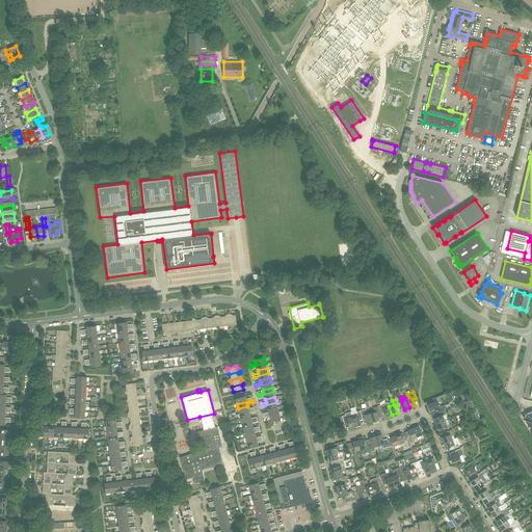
[(437,401),(428,405),(432,414),(447,408),(445,404),(441,406),(439,405),(437,401)]
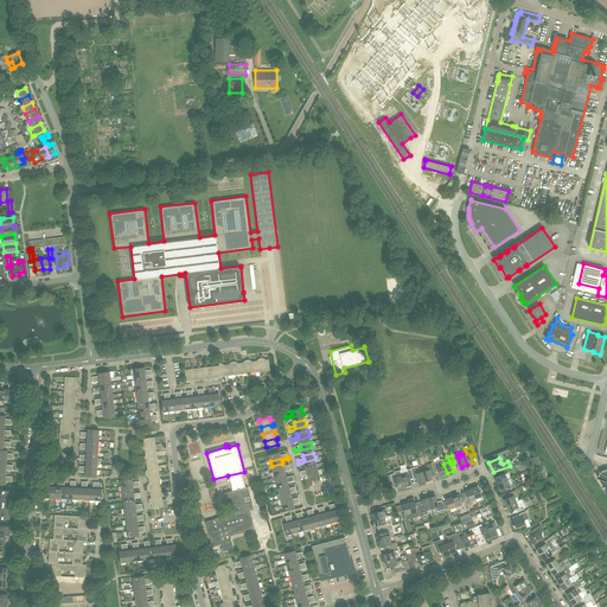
[(441,475),(441,477),(442,477),(445,477),(446,475),(445,474),(447,473),(443,464),(441,459),(439,460),(432,464),(434,471),(438,468),(441,475)]
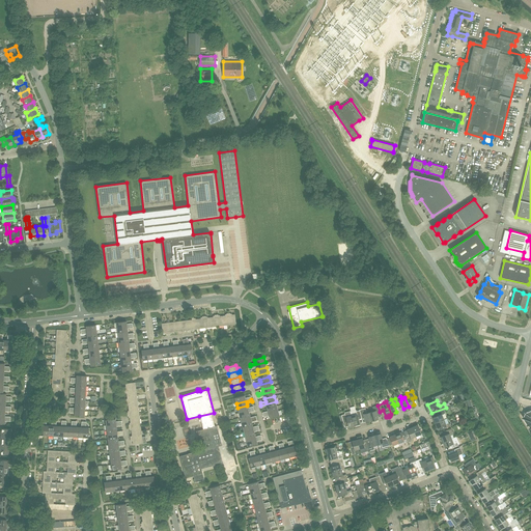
[(263,415),(278,411),(277,406),(268,409),(268,411),(262,413),(263,415)]
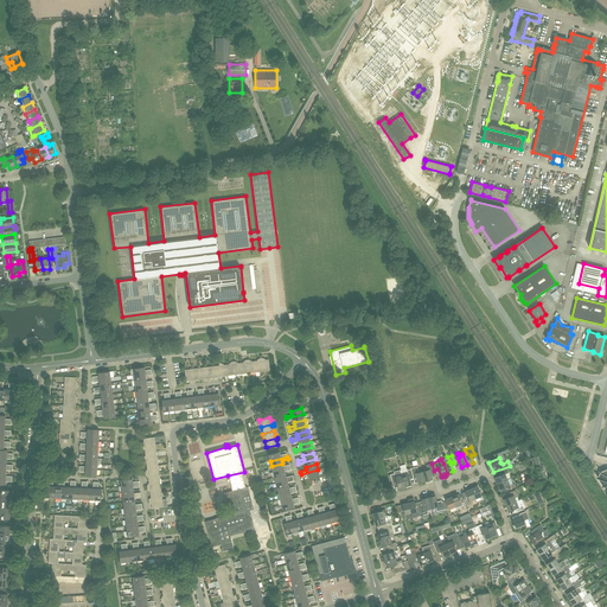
[(434,472),(434,471),(432,464),(426,465),(427,471),(423,471),(426,481),(433,479),(430,473),(434,472)]
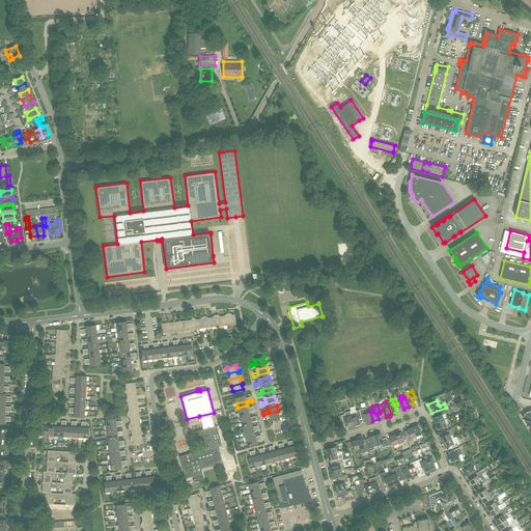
[(370,412),(366,413),(365,408),(360,410),(361,416),(362,418),(364,417),(366,422),(372,421),(370,412)]
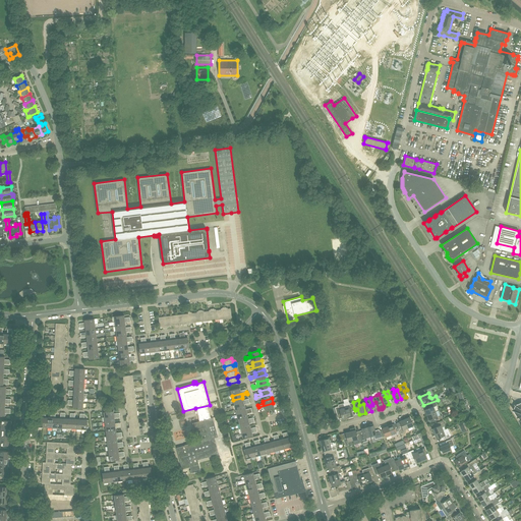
[(236,409),(245,407),(244,405),(249,403),(249,401),(234,405),(236,409)]
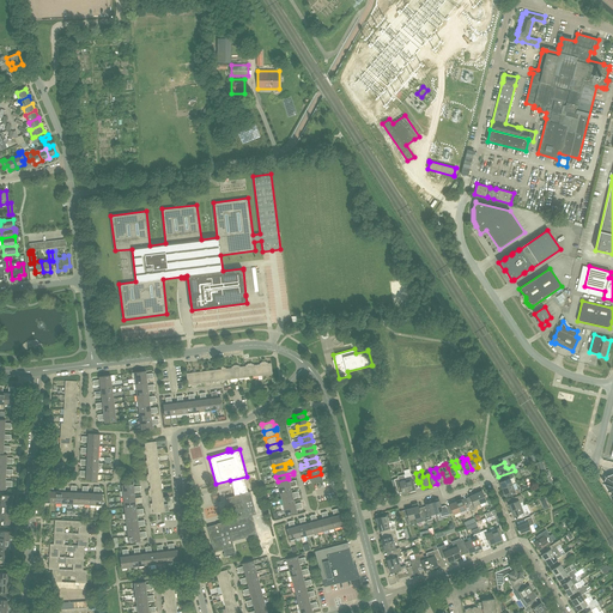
[(417,480),(416,473),(414,472),(408,474),(410,479),(406,480),(408,491),(411,491),(411,492),(416,491),(414,490),(416,490),(413,481),(417,480)]
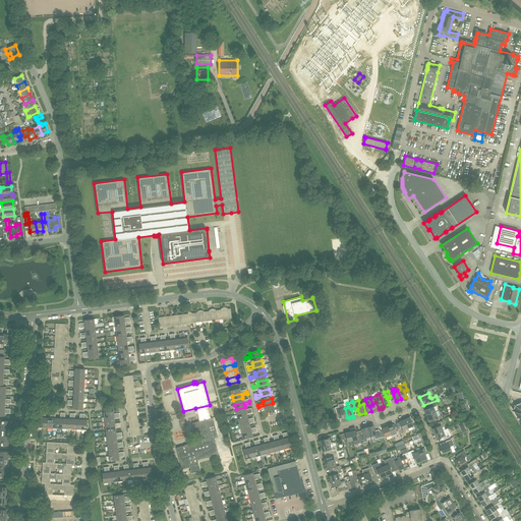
[(426,415),(436,411),(433,406),(437,405),(436,402),(429,404),(430,407),(424,409),(426,415)]
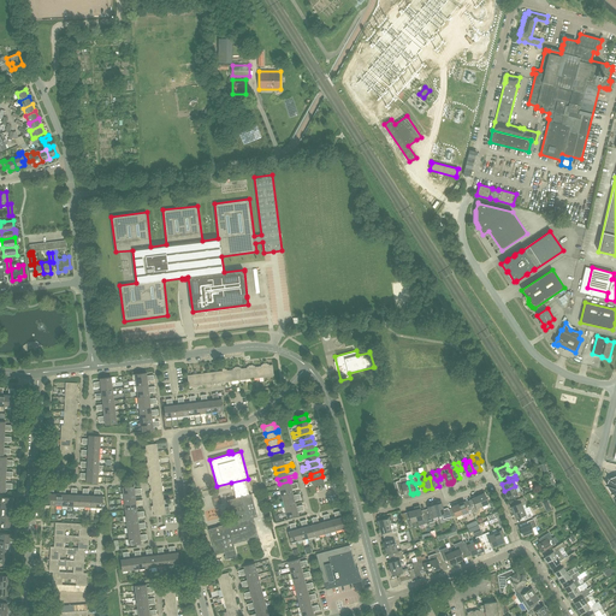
[(249,481),(248,479),(231,483),(232,486),(231,486),(231,490),(234,489),(236,498),(249,495),(247,483),(249,481)]
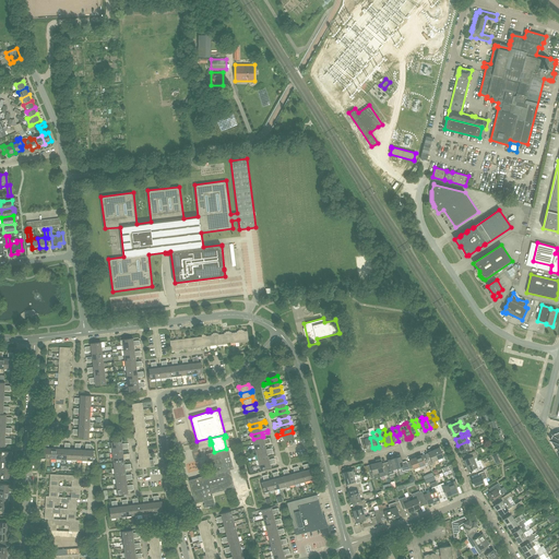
[(370,438),(367,439),(366,436),(359,437),(361,443),(365,442),(367,450),(372,448),(370,438)]
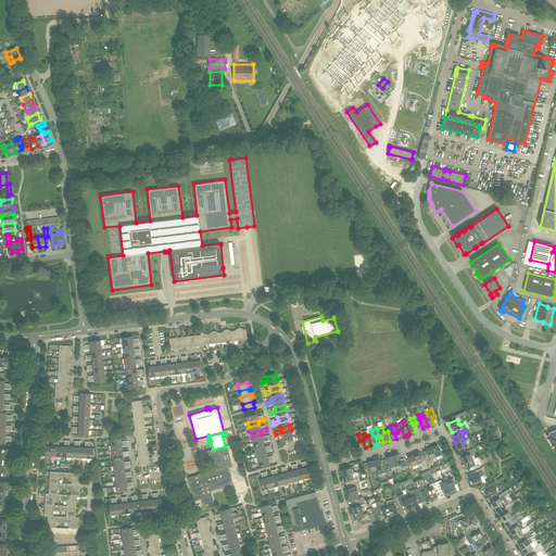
[(254,447),(264,444),(264,442),(269,440),(268,438),(253,442),(254,447)]
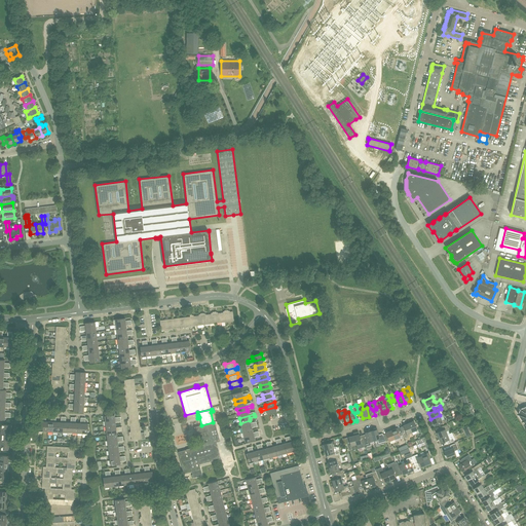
[(440,415),(430,419),(433,424),(439,421),(441,424),(446,422),(445,419),(442,420),(440,415)]
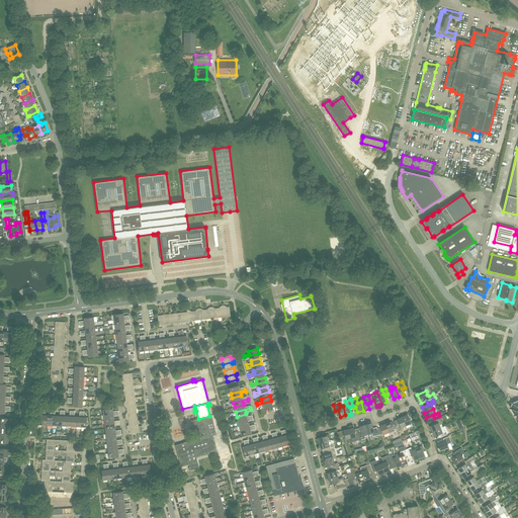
[(195,435),(199,434),(201,438),(175,445),(181,466),(189,464),(190,470),(199,467),(196,457),(218,451),(213,435),(217,434),(211,415),(209,416),(198,419),(191,421),(195,435)]
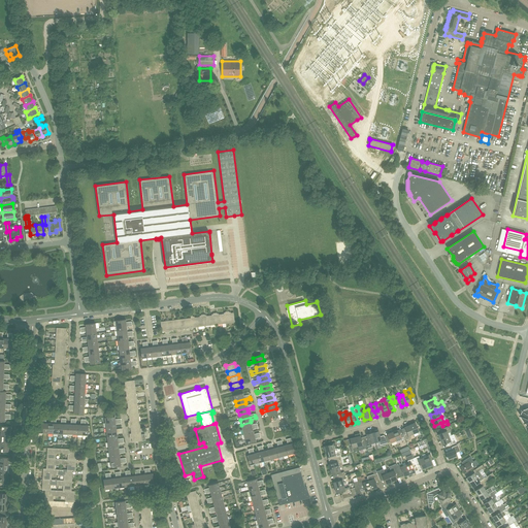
[(421,434),(419,431),(416,423),(410,425),(414,433),(417,432),(418,435),(421,434)]
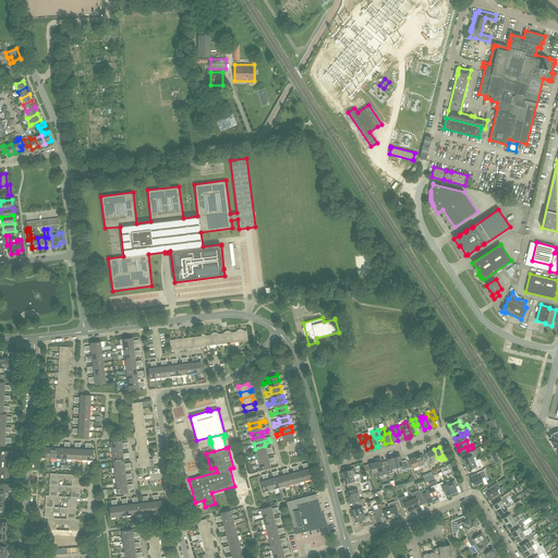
[(257,459),(268,457),(267,453),(273,452),(273,449),(256,453),(257,459)]
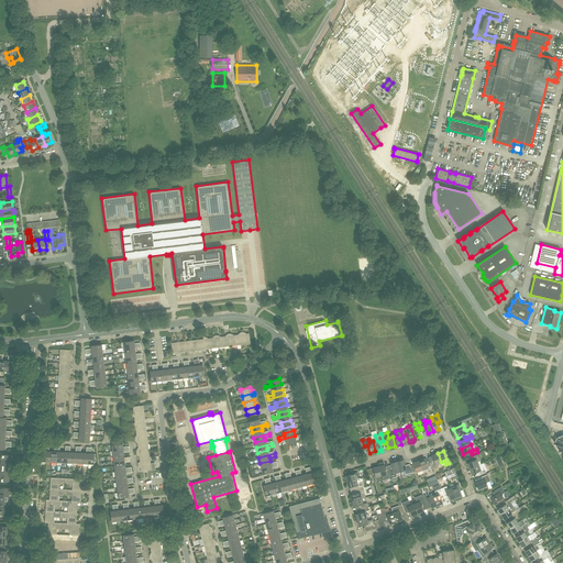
[(439,463),(441,462),(438,453),(431,455),(434,462),(431,463),(432,468),(433,470),(439,467),(440,466),(439,463)]
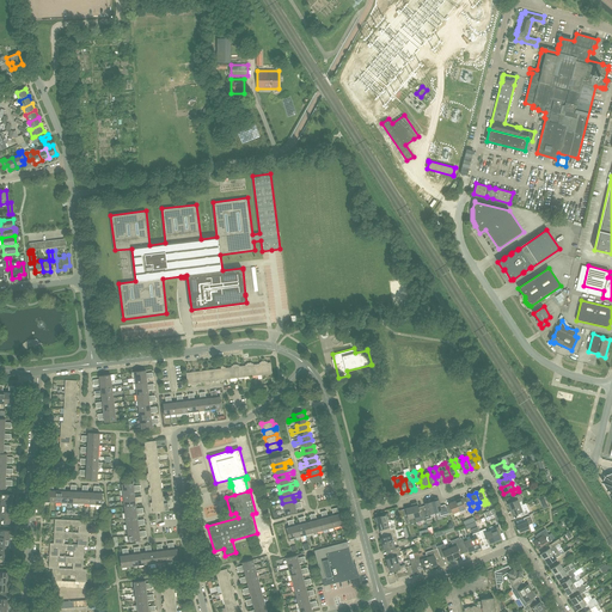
[(522,500),(522,497),(520,494),(513,496),(515,501),(508,503),(510,509),(520,506),(519,502),(522,501),(522,500)]
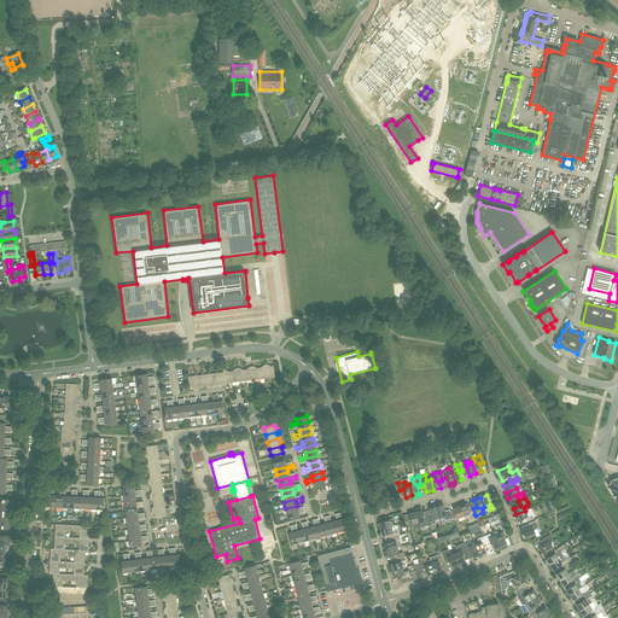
[(164,502),(153,503),(153,507),(151,507),(152,513),(155,513),(155,518),(167,517),(164,502)]
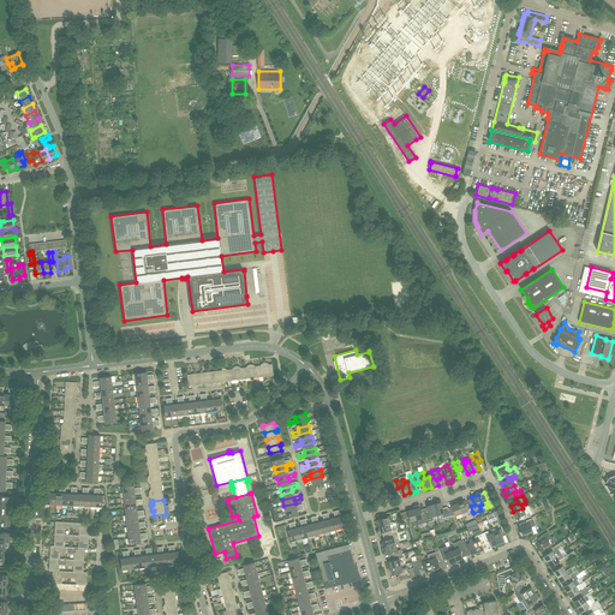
[(451,515),(448,509),(448,508),(443,511),(441,502),(441,500),(436,501),(436,503),(434,503),(437,515),(441,514),(442,518),(451,517),(451,515)]
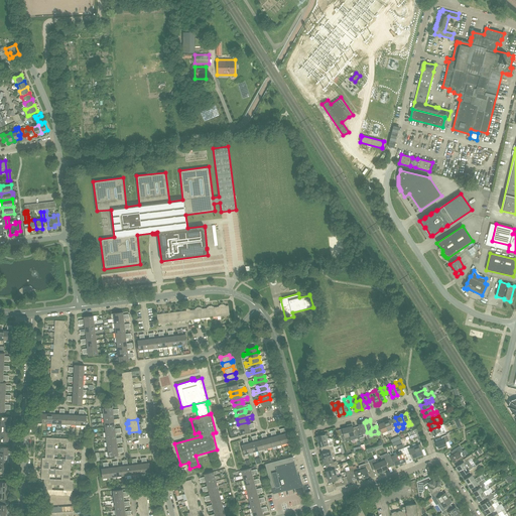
[(396,429),(395,424),(392,426),(389,420),(384,422),(387,430),(390,429),(391,431),(396,429)]
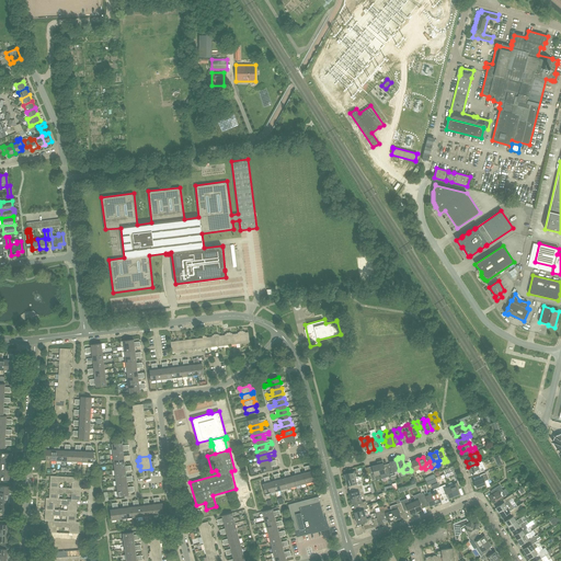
[(395,471),(399,470),(396,459),(390,461),(391,469),(388,469),(390,476),(390,477),(396,474),(395,471)]
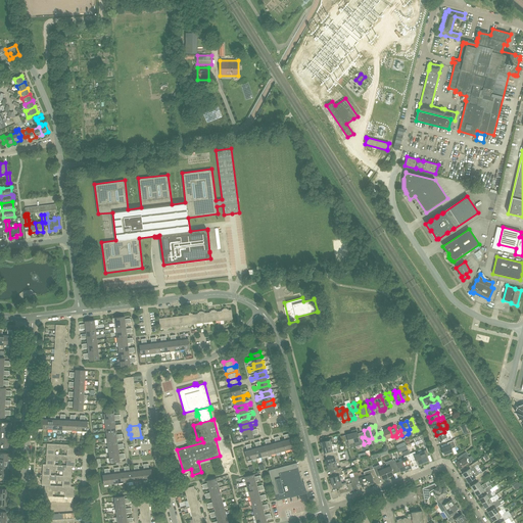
[(387,438),(392,436),(389,428),(383,430),(384,432),(381,433),(383,438),(386,437),(387,438)]
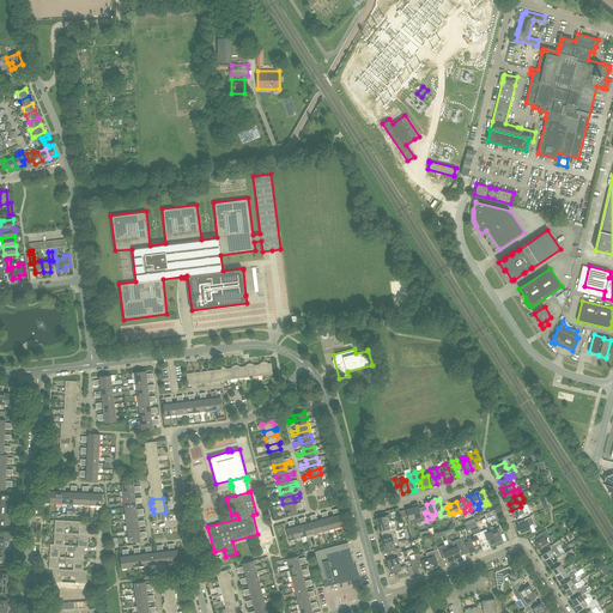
[(302,505),(285,510),(286,516),(297,513),(296,509),(303,508),(302,505)]
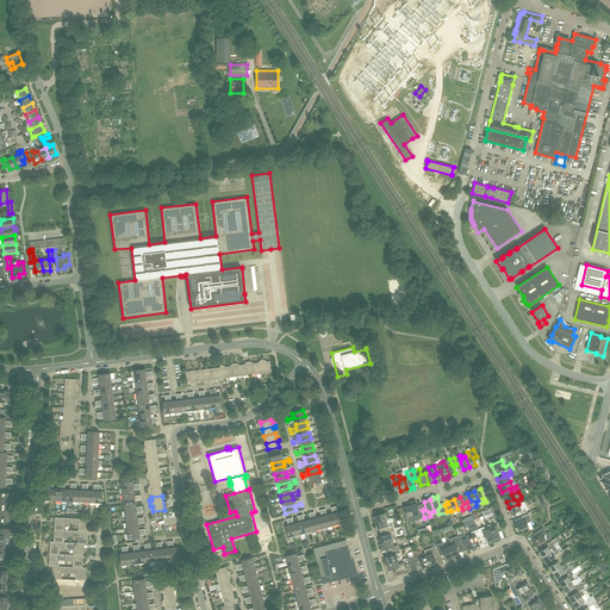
[(424,517),(422,510),(418,511),(417,504),(410,505),(414,516),(417,515),(418,518),(424,517)]
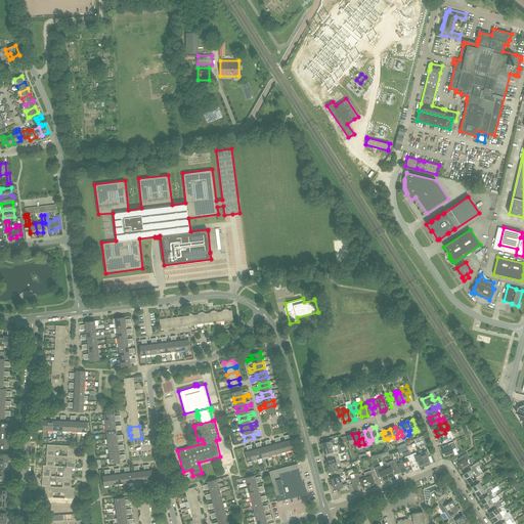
[(445,433),(437,436),(439,441),(445,439),(446,442),(452,440),(451,436),(450,437),(449,435),(446,436),(445,433)]
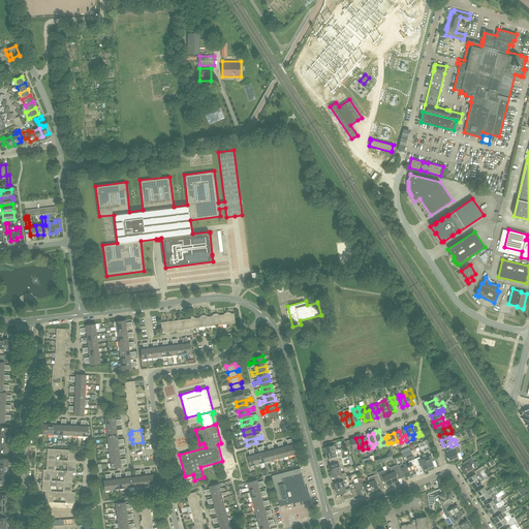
[(353,448),(359,447),(355,438),(350,439),(352,446),(349,446),(350,453),(353,453),(353,448)]
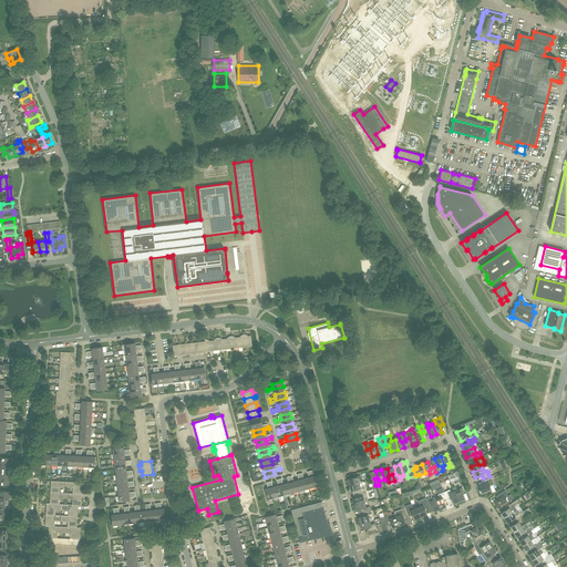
[(310,471),(315,487),(320,485),(317,475),(315,476),(312,471),(310,471)]
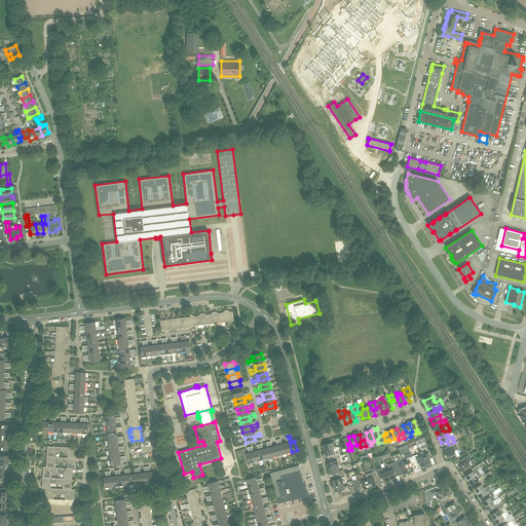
[(287,453),(285,444),(282,444),(280,439),(278,440),(283,454),(287,453)]
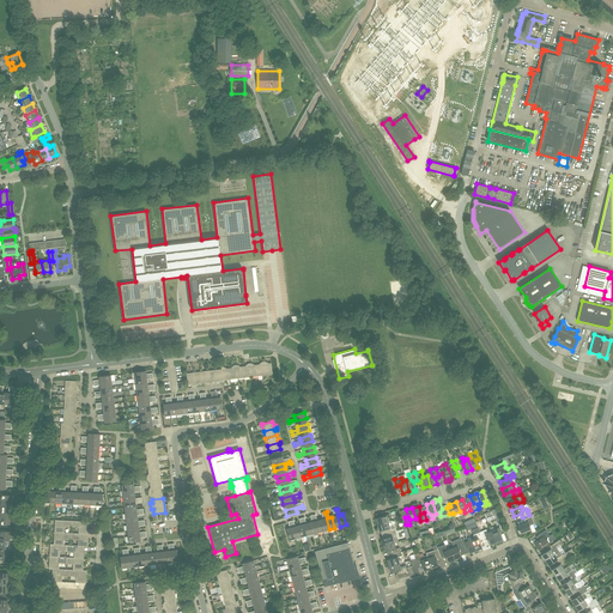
[(378,525),(390,521),(389,514),(386,515),(387,515),(376,519),(375,519),(376,523),(377,522),(378,525)]
